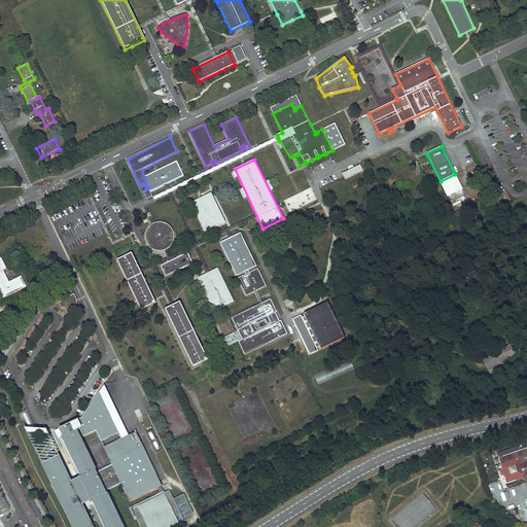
[(177,161),(144,177),(148,187),(150,192),(183,175),(177,161)]
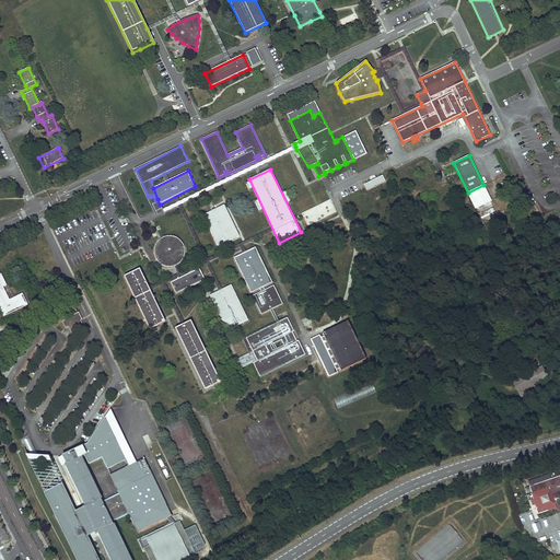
[(476,209),(491,201),(483,185),(468,193),(476,209)]
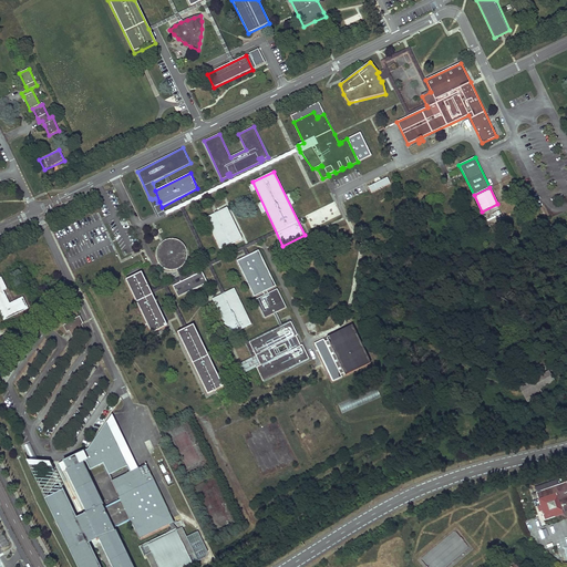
[(330,193),(301,206),(311,228),(340,215),(330,193)]
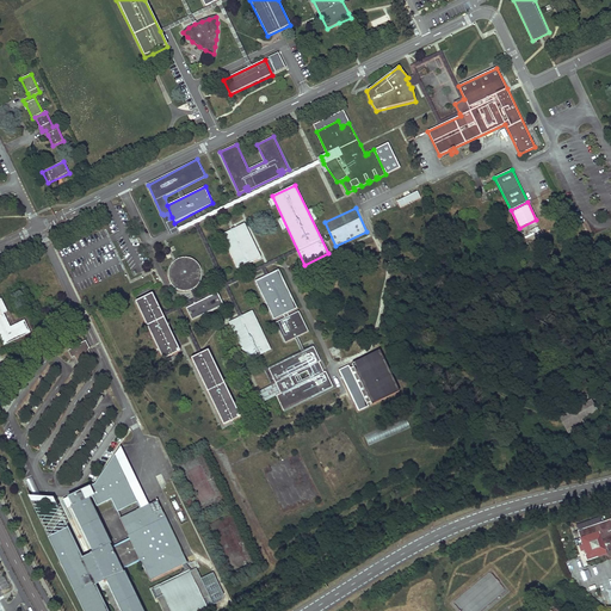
[(174,223),(172,217),(170,218),(167,214),(164,215),(162,214),(161,214),(170,230),(177,227),(174,223)]
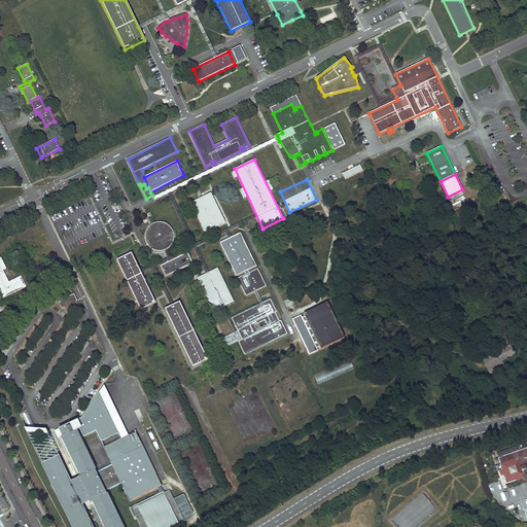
[(503,191),(501,192),(507,206),(511,204),(503,191)]
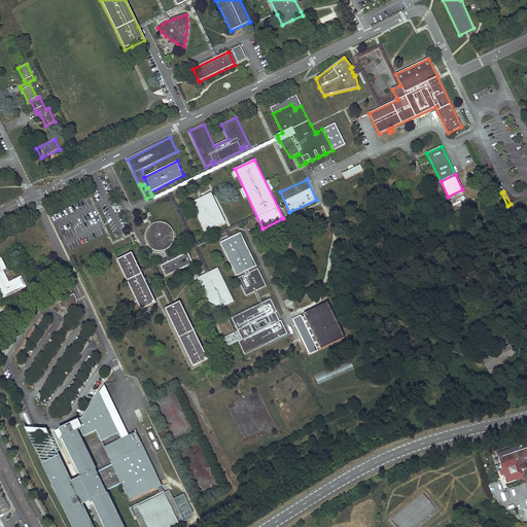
[(203,198),(191,203),(205,232),(224,222),(211,194),(203,198)]
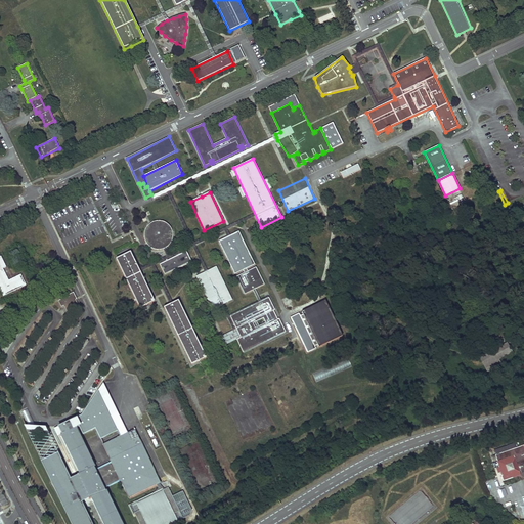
[(160,222),(158,222),(156,222),(154,222),(153,223),(150,224),(149,225),(147,226),(146,228),(145,229),(145,231),(144,232),(144,234),(144,236),(144,238),(144,239),(145,242),(145,244),(146,245),(147,247),(149,248),(150,249),(153,250),(154,250),(156,251),(158,251),(160,251),(161,251),(163,250),(165,250),(166,249),(168,248),(169,247),(170,245),(171,244),(172,242),(172,241),(173,238),(173,236),(173,234),(172,233),(172,231),(171,229),(170,228),(169,226),(168,225),(166,224),(165,223),(163,223),(162,222),(160,222)]
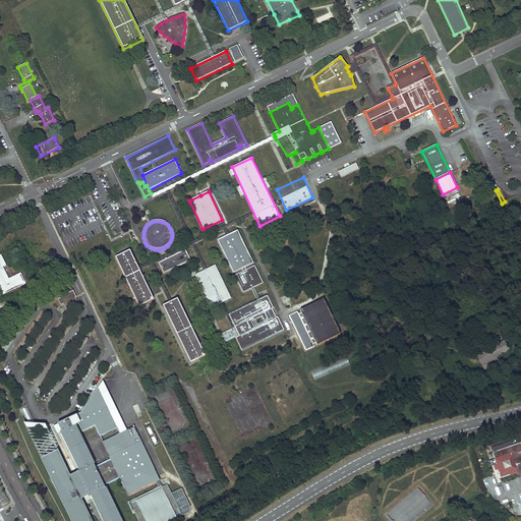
[(237,230),(218,239),(233,273),(242,268),(245,267),(253,263),(237,230)]
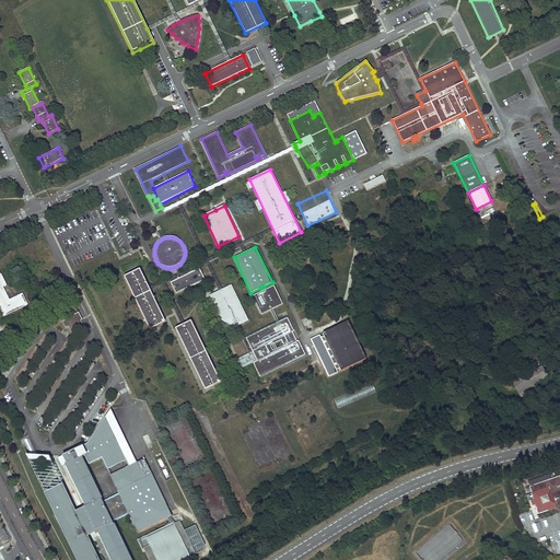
[(199,268),(171,282),(176,294),(205,280),(199,268)]
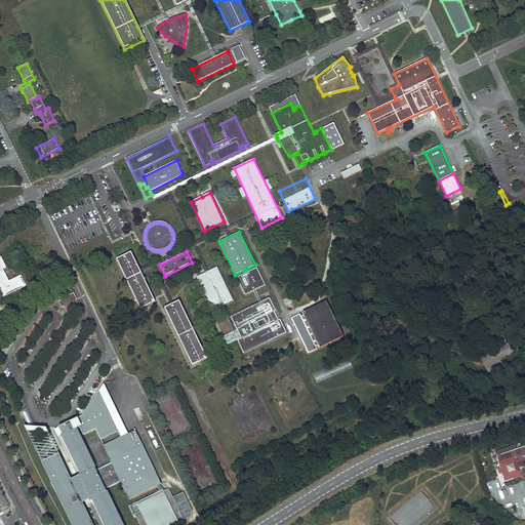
[(130,252),(116,259),(140,309),(155,301),(130,252)]
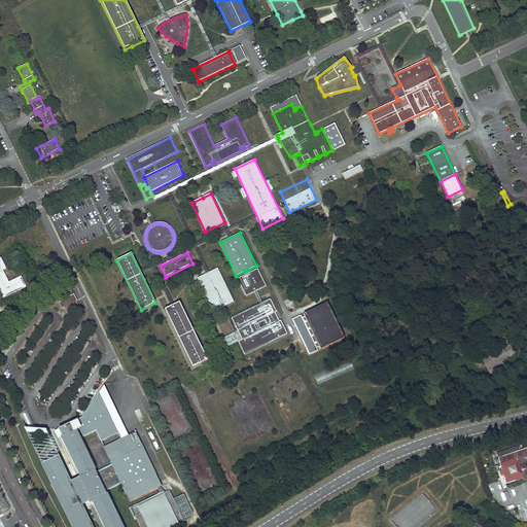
[(0,291),(3,299),(27,287),(21,276),(9,282),(3,271),(6,269),(1,258),(0,258),(0,291)]
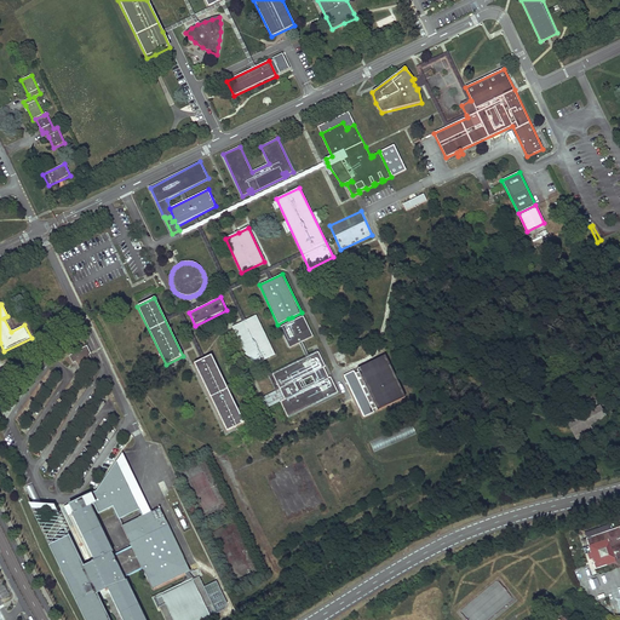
[(256,316),(233,327),(251,366),(275,355),(256,316)]
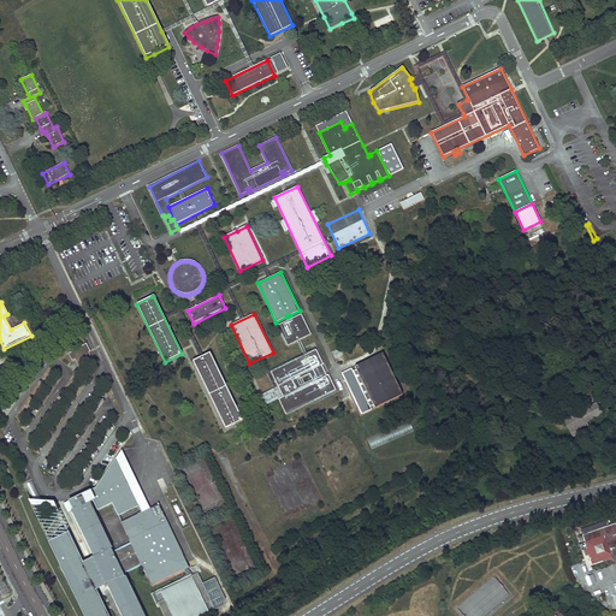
[(288,320),(279,325),(289,345),(298,341),(301,339),(312,335),(302,314),(292,319),(288,320)]
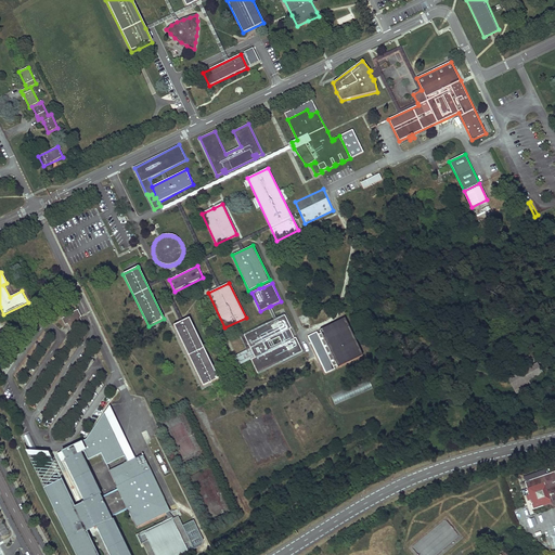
[(271,306),(269,307),(275,321),(278,319),(271,306)]
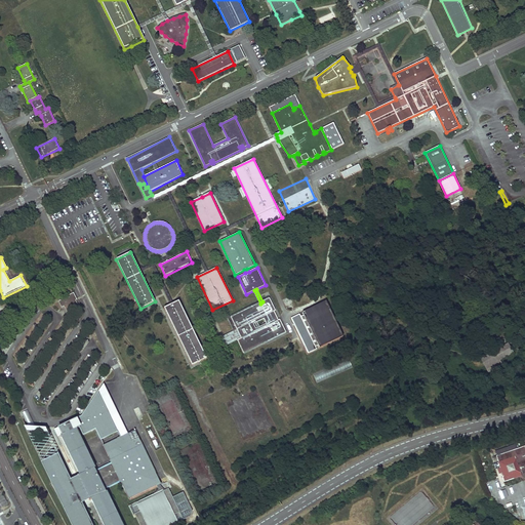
[(71,295),(58,301),(62,308),(64,307),(67,313),(78,308),(75,300),(74,300),(71,295)]
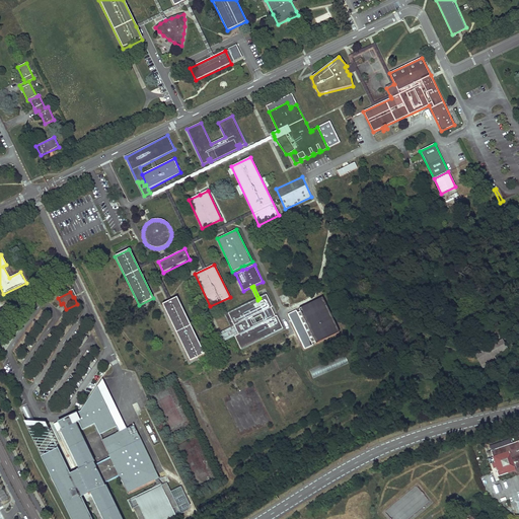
[(293,302),(299,298),(295,293),(289,296),(286,292),(278,297),(283,304),(291,299),(293,302)]
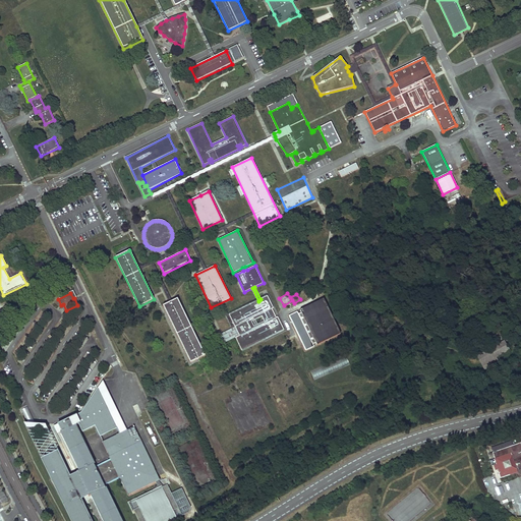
[(237,338),(242,350),(284,330),(269,296),(261,299),(258,301),(230,314),(240,336),(237,338)]
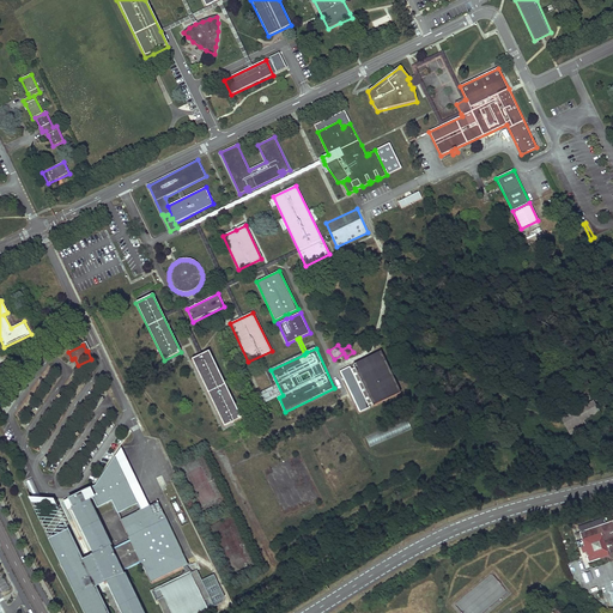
[(208,351),(192,359),(224,426),(241,418),(208,351)]
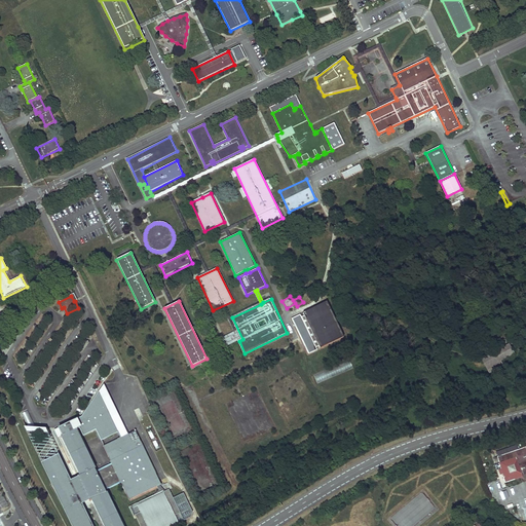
[(302,313),(293,317),(310,352),(318,348),(317,346),(321,344),(322,347),(345,336),(329,301),(304,311),(306,314),(303,315),(302,313)]
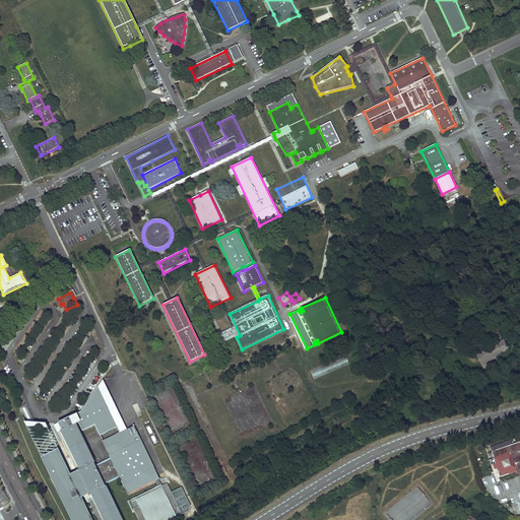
[(503,340),(476,354),(483,369),(497,361),(495,356),(508,349),(503,340)]
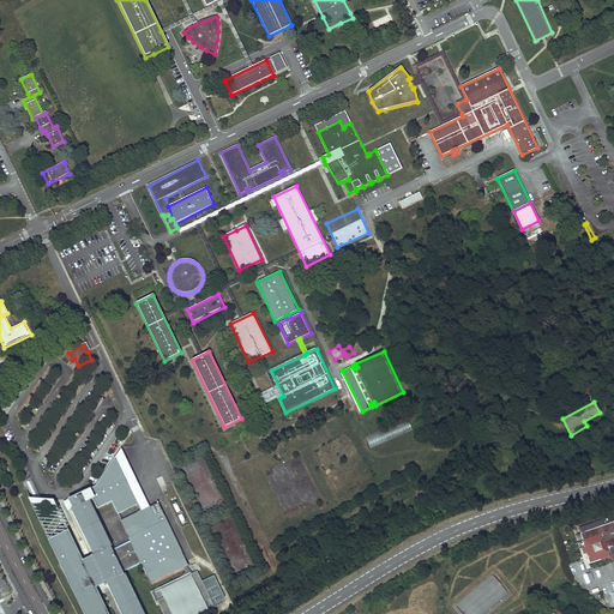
[(366,438),(371,447),(413,429),(408,420),(366,438)]
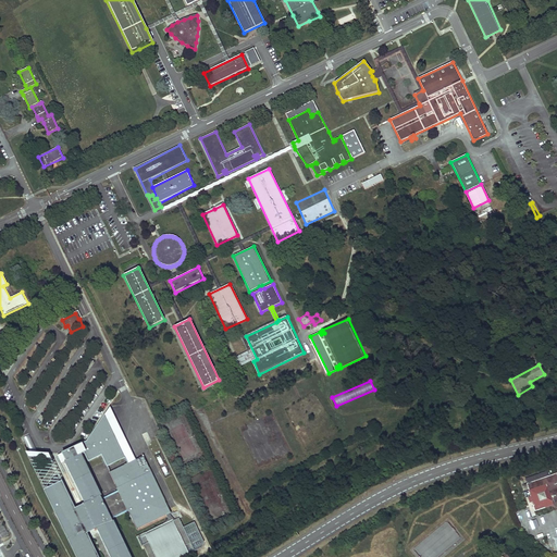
[(131,455),(109,407),(103,415),(124,458),(131,455)]
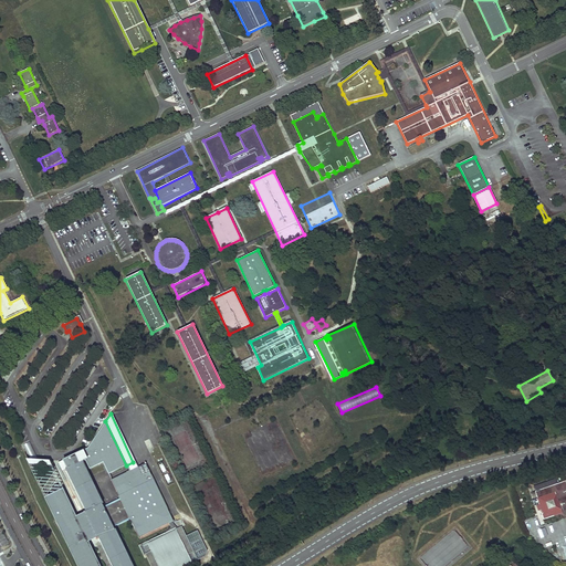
[(138,417),(143,427),(152,423),(147,413),(138,417)]
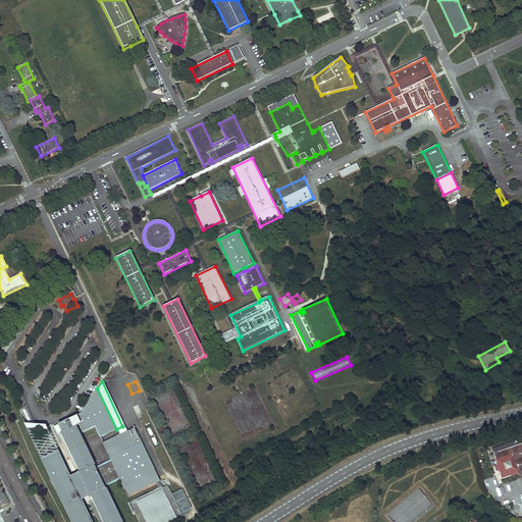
[(61,433),(60,433),(75,466),(79,472),(77,472),(80,475),(76,476),(72,478),(71,479),(70,479),(62,463),(57,465),(56,464),(59,461),(55,452),(54,449),(49,451),(48,453),(50,458),(46,460),(55,478),(53,479),(73,521),(90,521),(79,498),(80,497),(89,493),(90,496),(91,496),(102,521),(121,521),(106,488),(105,488),(104,486),(119,478),(126,493),(155,480),(157,486),(148,492),(136,499),(139,506),(133,508),(139,521),(162,521),(175,516),(171,508),(177,506),(171,494),(163,476),(159,478),(134,427),(102,442),(110,460),(94,467),(93,465),(95,464),(75,426),(79,425),(82,432),(94,426),(99,437),(116,429),(97,388),(81,413),(56,424),(61,433)]
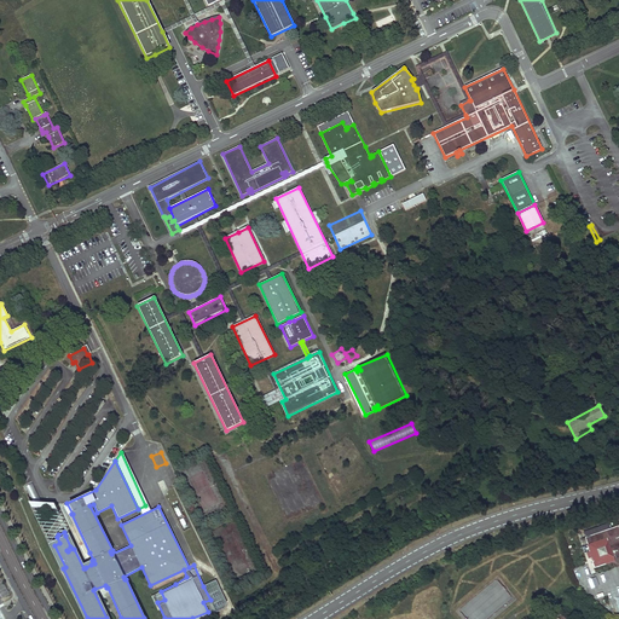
[(32,499),(38,497),(34,482),(27,485),(32,499)]
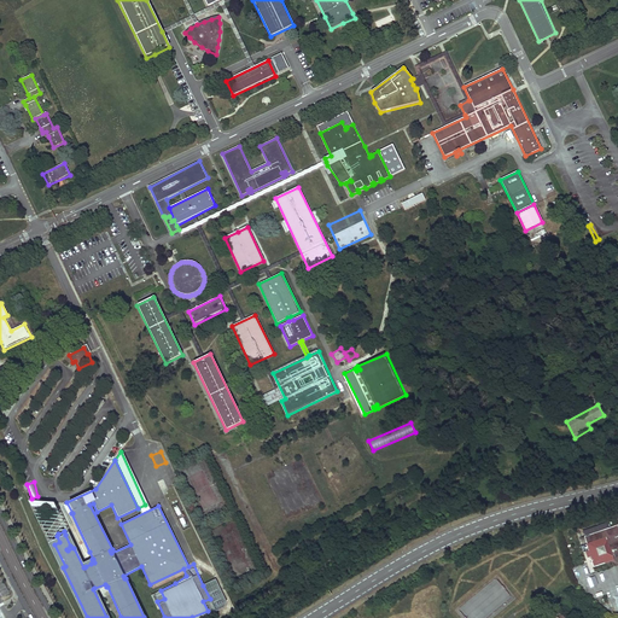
[(54,508),(36,506),(54,544),(59,542),(57,536),(58,534),(64,531),(65,535),(66,535),(54,508)]
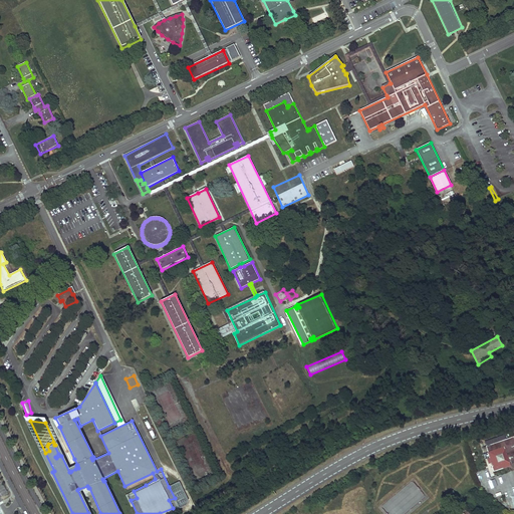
[(70,472),(47,423),(45,423),(55,445),(61,456),(69,472),(70,472)]
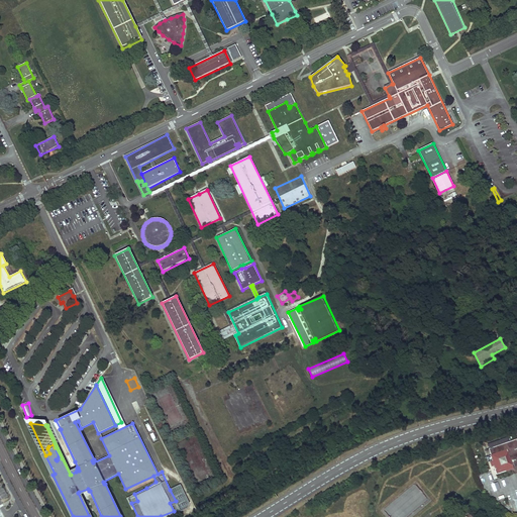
[(516,468),(516,439),(490,449),(494,460),(491,461),(493,467),(495,466),(496,469),(495,470),(497,475),(516,468)]
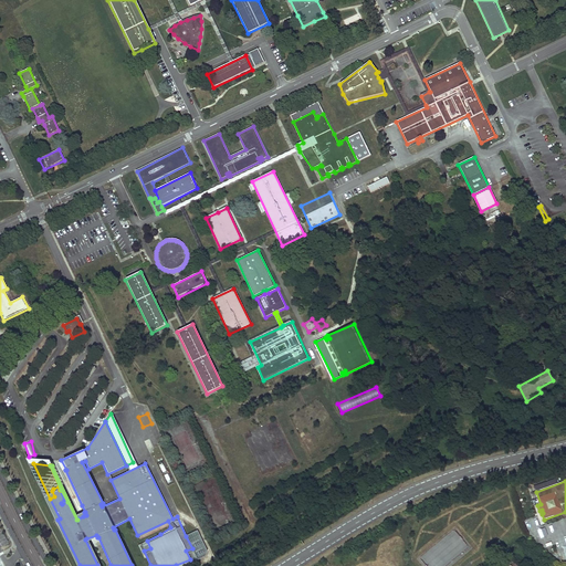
[(186,536),(196,556),(208,551),(198,531),(186,536)]
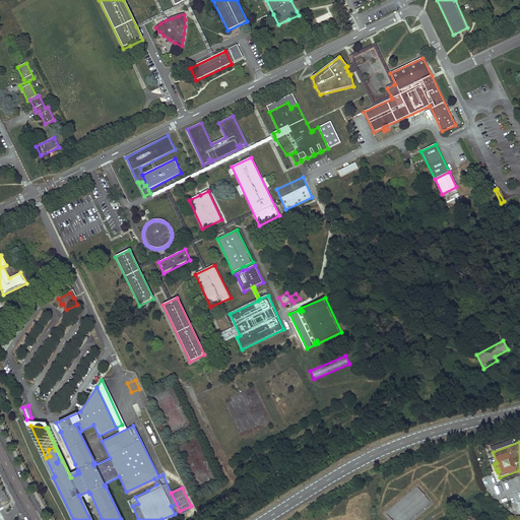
[(90,519),(79,495),(78,496),(89,519),(90,519)]
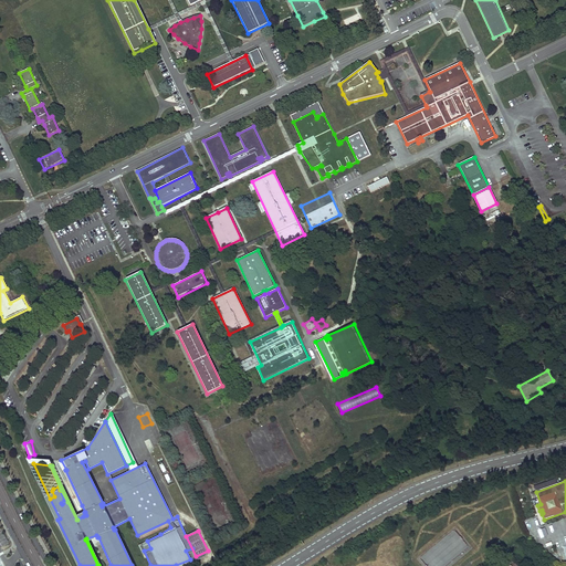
[(150,548),(147,541),(146,540),(140,543),(144,551),(150,548)]
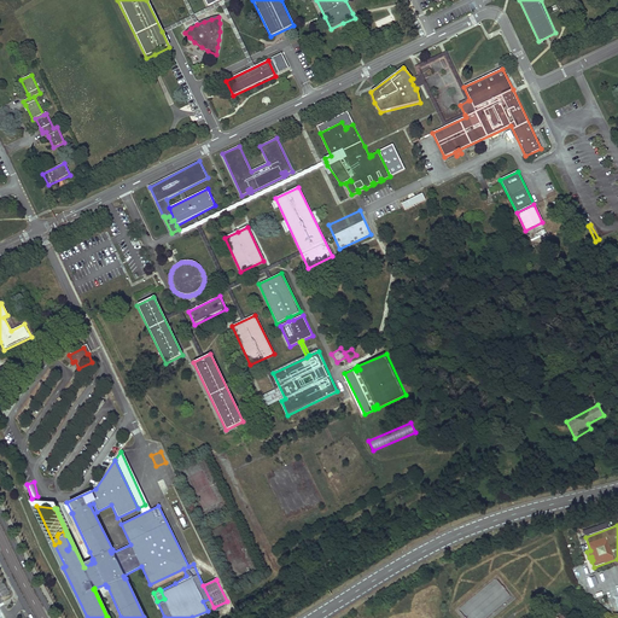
[(214,607),(210,599),(203,601),(208,611),(214,607)]
